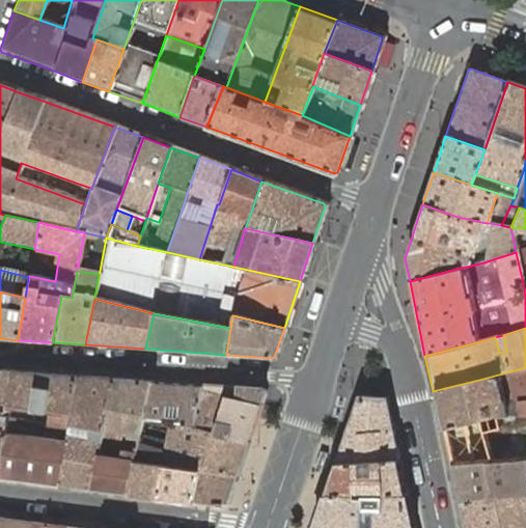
[(483,379),(433,391),(441,431),(472,421),(505,416),(501,399),(514,397),(516,417),(525,416),(525,367),(495,376),(483,379)]
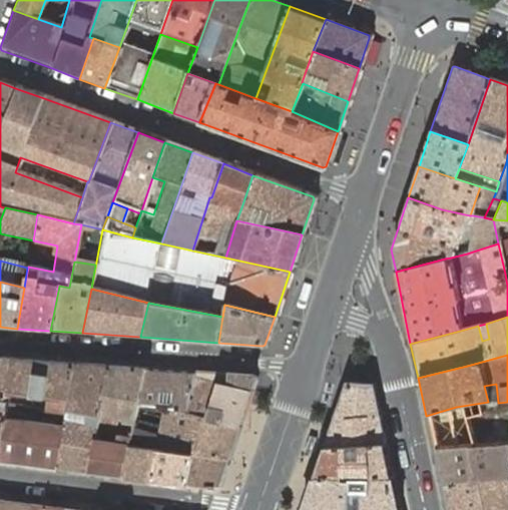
[(0,397),(6,398),(6,394),(12,359),(0,358),(0,397)]
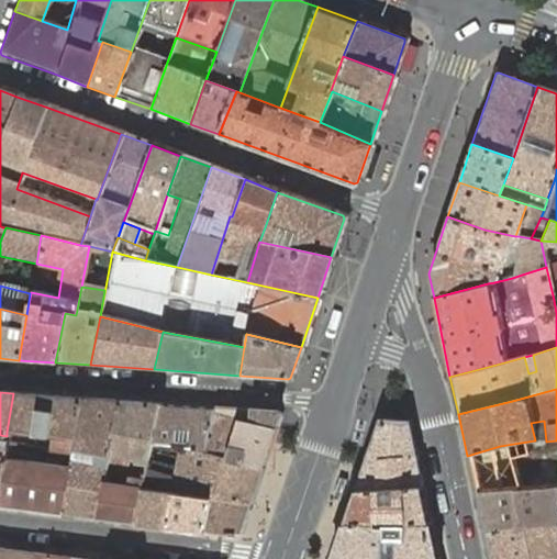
[(73,439),(80,399),(13,393),(7,432),(49,437),(47,453),(47,454),(69,457),(73,439)]
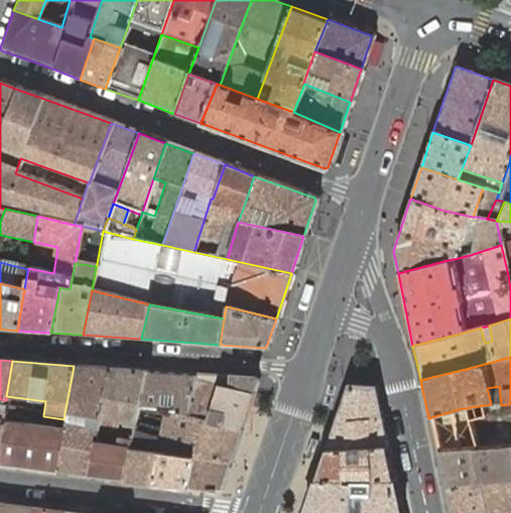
[(95,432),(108,369),(74,366),(67,403),(64,419),(61,430),(54,473),(85,477),(91,444),(92,444),(93,441),(95,432)]
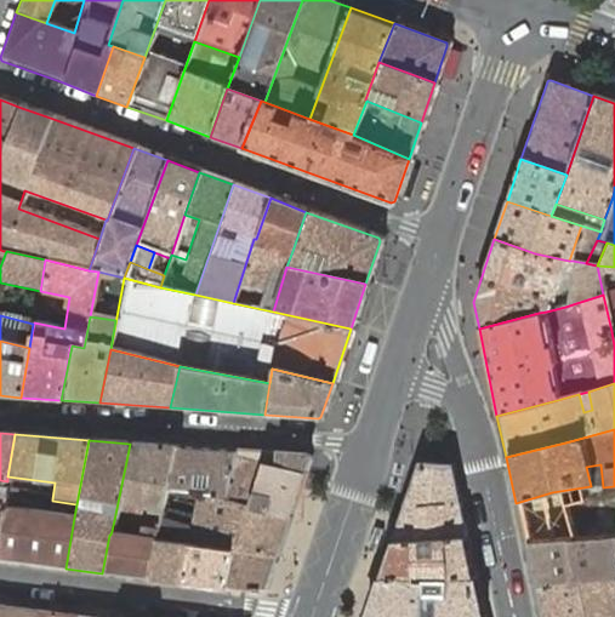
[(154,529),(163,489),(172,446),(130,444),(114,520),(149,527),(154,529)]
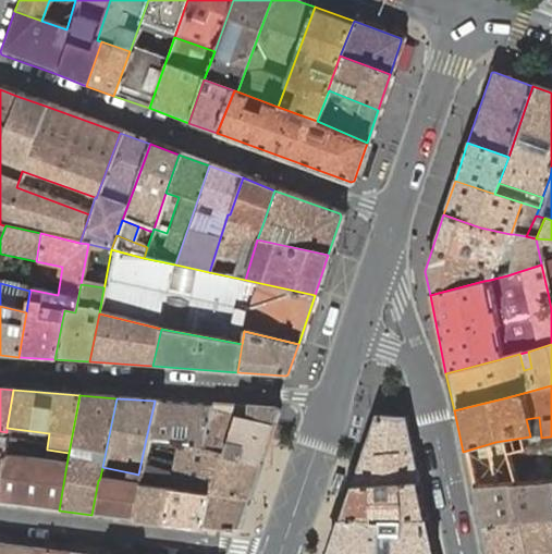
[(188,446),(199,450),(210,405),(155,401),(146,439),(175,444),(188,446)]
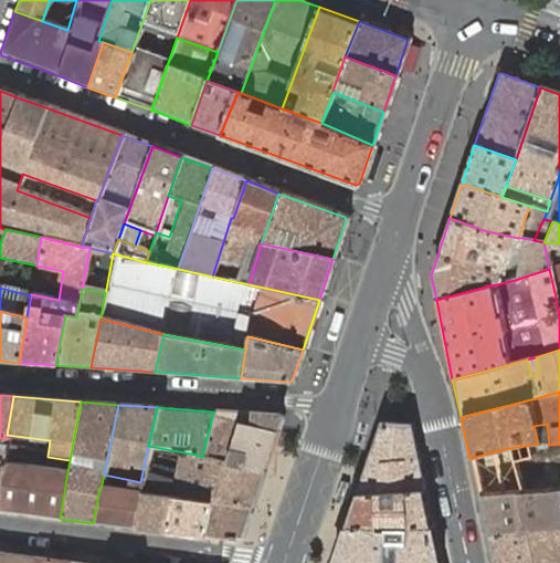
[(202,457),(224,462),(238,424),(241,414),(213,412),(202,457)]
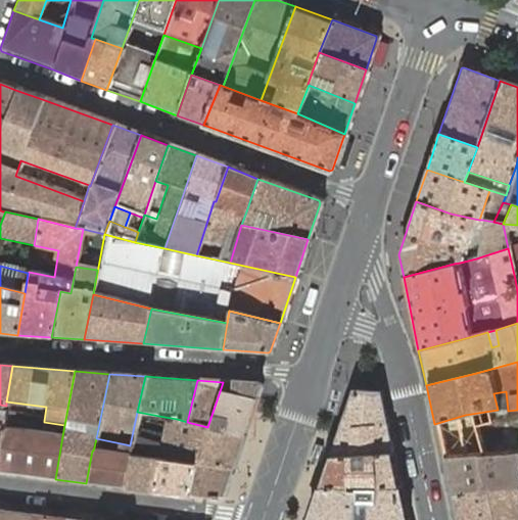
[(223,382),(220,391),(252,399),(257,385),(256,384),(223,382)]
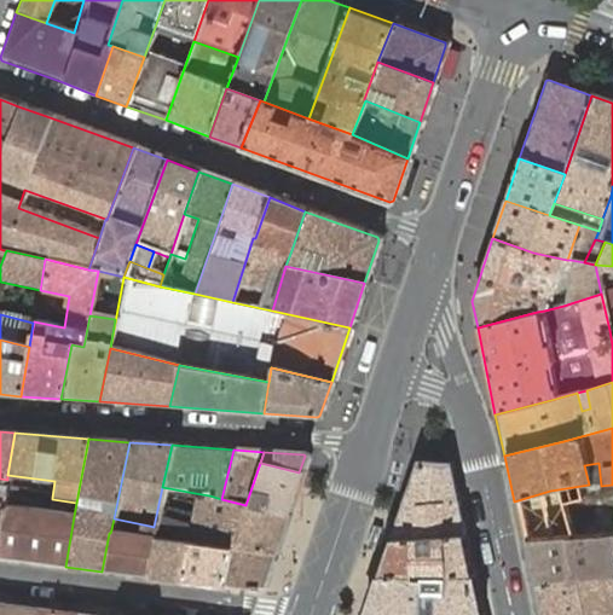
[(260,463),(246,505),(284,516),(299,473),(260,463)]
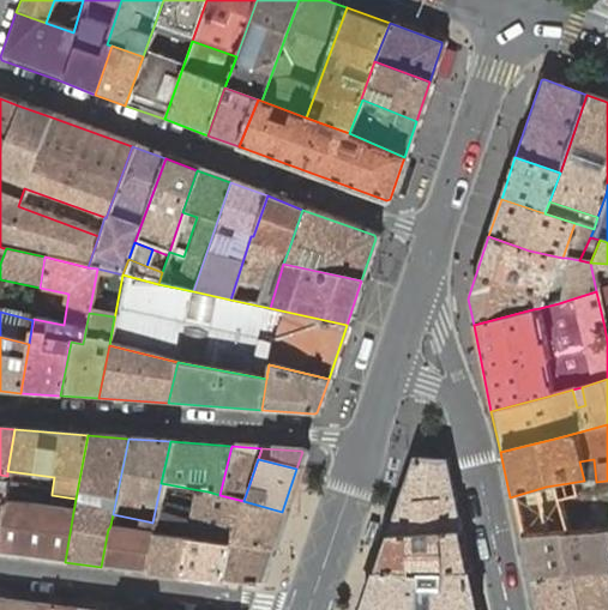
[(398,502),(451,496),(444,461),(413,459),(398,502)]
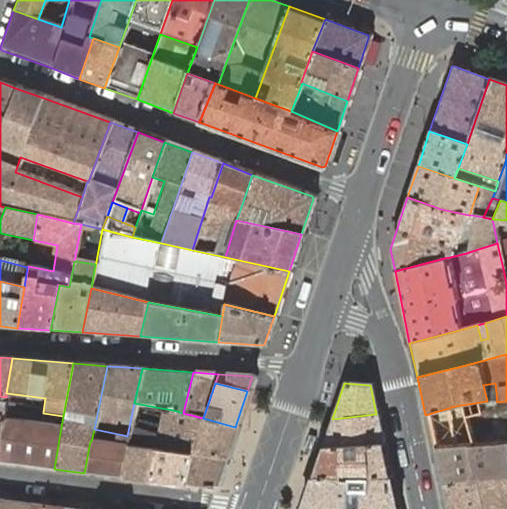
[(455,406),(425,415),(432,450),(450,449),(467,448),(455,406)]
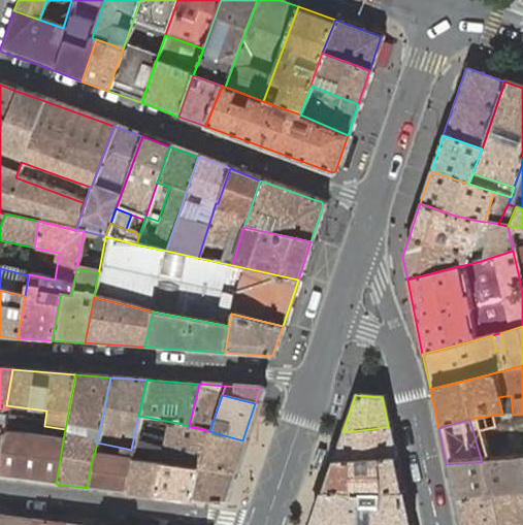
[(242,440),(209,431),(189,426),(178,423),(166,421),(160,448),(133,441),(131,450),(130,458),(129,460),(161,464),(195,469),(231,474),(242,440)]
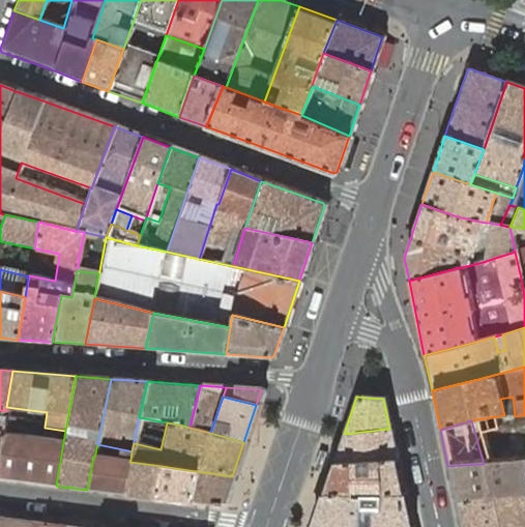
[(396,460),(389,429),(344,434),(333,464),(396,460)]
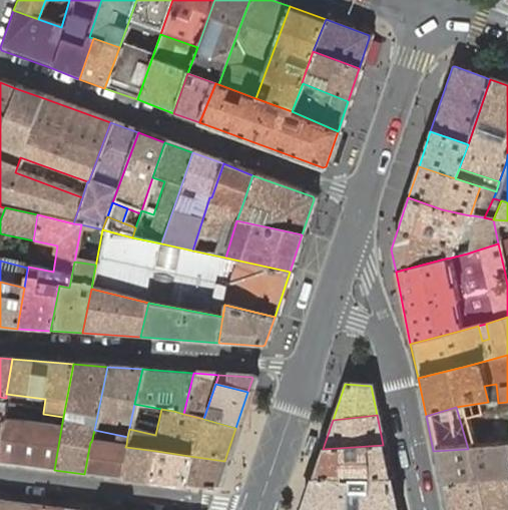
[(2,420),(0,430),(0,463),(54,470),(61,428),(2,420)]
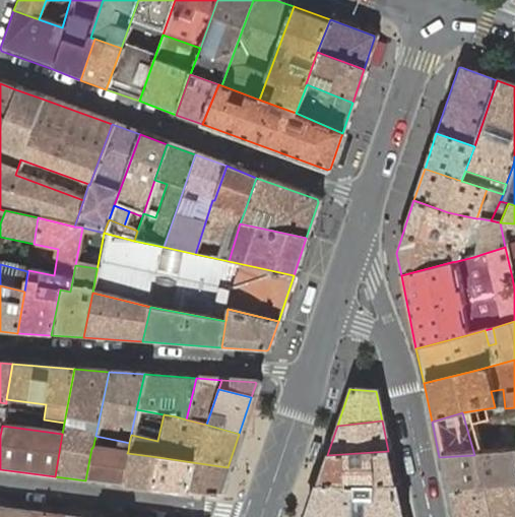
[(128,451),(129,443),(125,442),(124,450),(93,445),(92,448),(91,448),(85,480),(120,486),(127,453),(128,451)]
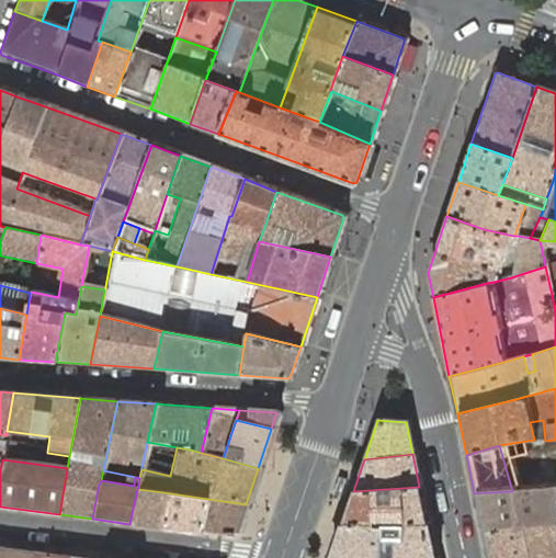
[(389,524),(427,523),(419,487),(353,491),(342,524),(389,524)]
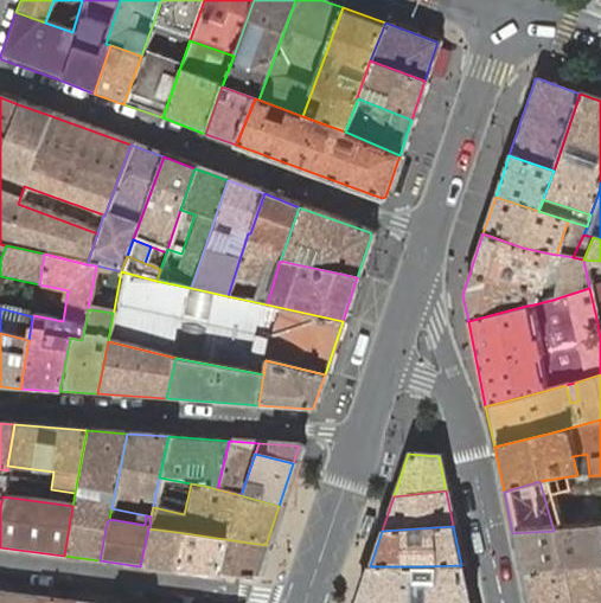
[(594,527),(554,531),(534,532),(512,533),(523,576),(543,572),(562,568),(599,566),(600,565),(600,546),(595,547),(594,527)]
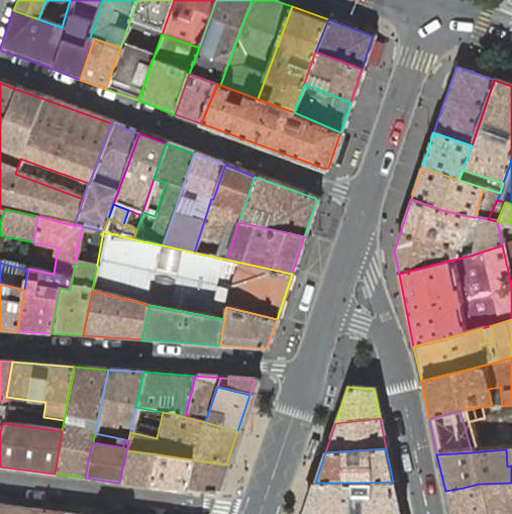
[(158,454),(126,450),(119,483),(150,487),(158,454)]
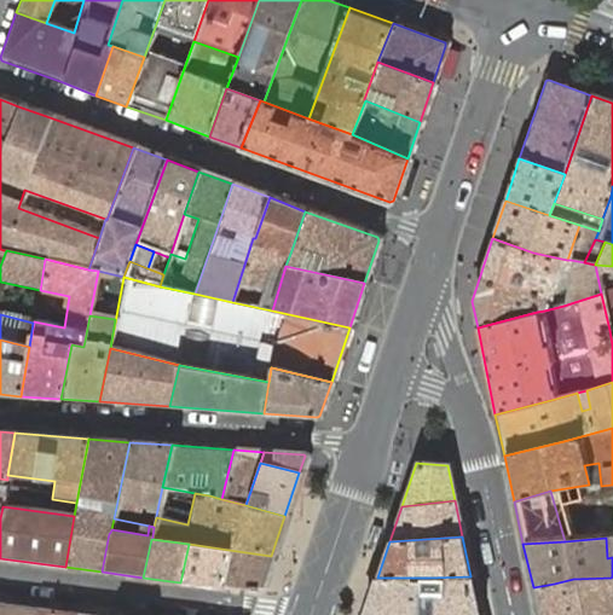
[(229,550),(189,544),(180,582),(220,589),(229,550)]
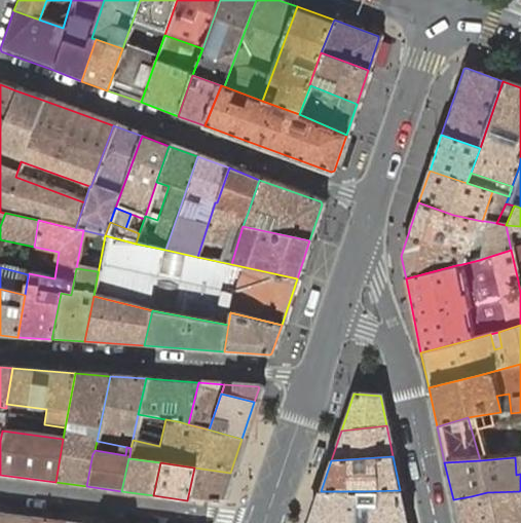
[(221,501),(230,473),(194,468),(187,500),(216,503),(221,501)]
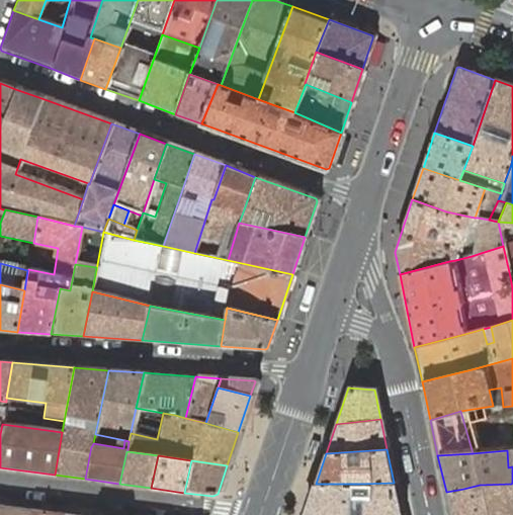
[(400,514),(394,483),(359,484),(316,484),(305,514),(400,514)]
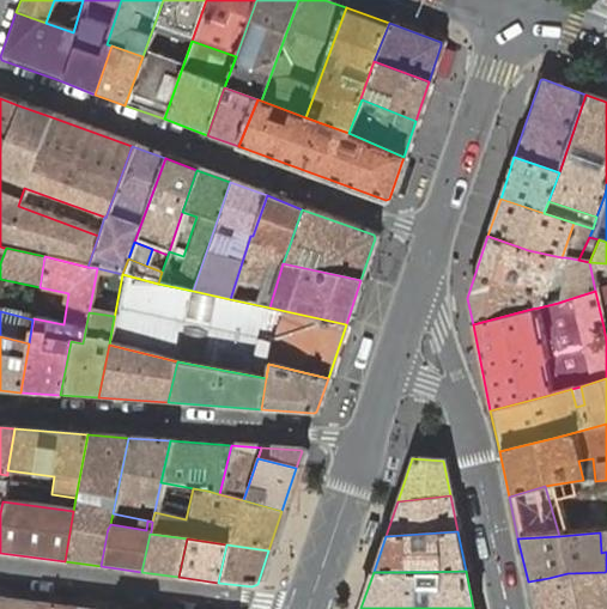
[(548,578),(528,582),(533,608),(606,608),(606,571),(605,572),(568,573),(548,578)]
